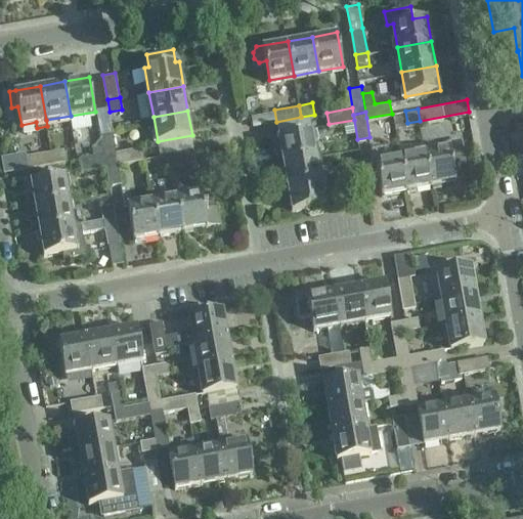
[(279,135),(284,160),(317,154),(313,129),(279,135)]
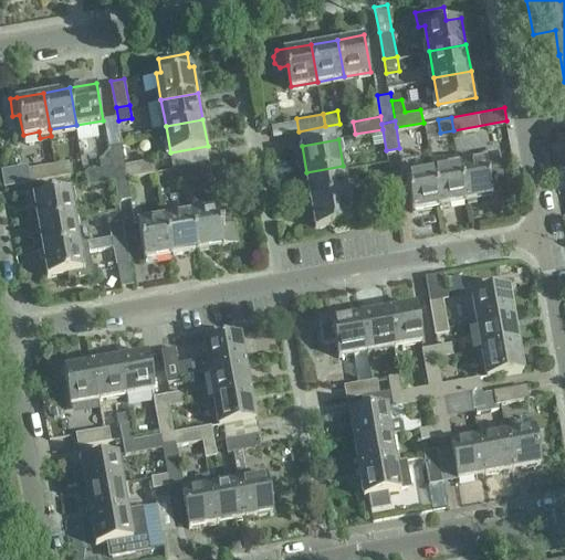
[(110,144),(113,165),(114,171),(127,169),(126,162),(122,141),(110,144)]
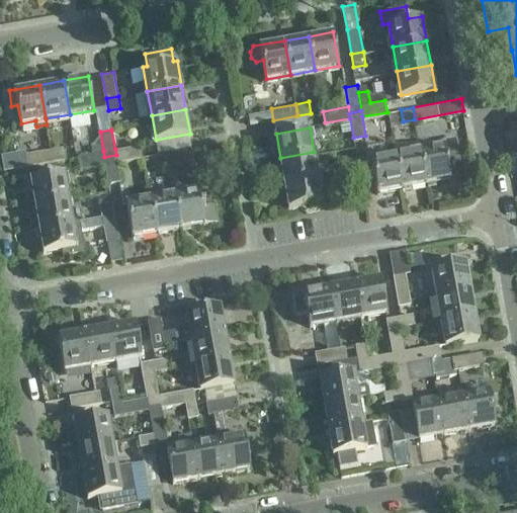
[(443,145),(420,149),(426,182),(450,178),(450,174),(462,172),(455,136),(442,138),(443,145)]
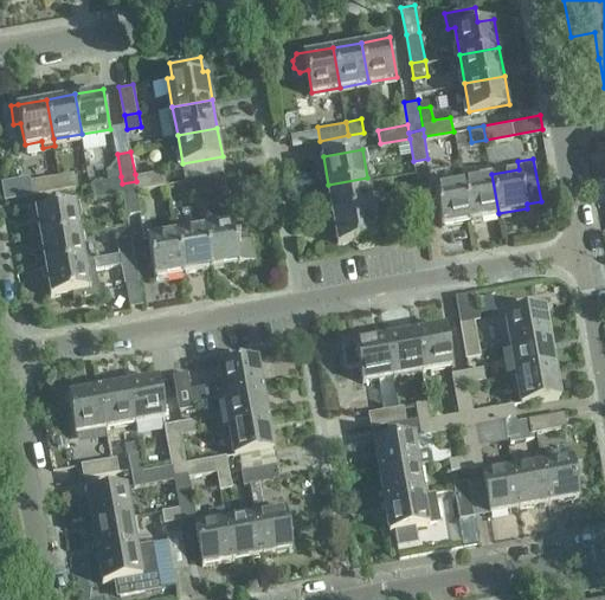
[(470,219),(463,179),(452,181),(450,167),(429,171),(432,186),(436,185),(442,224),(470,219)]
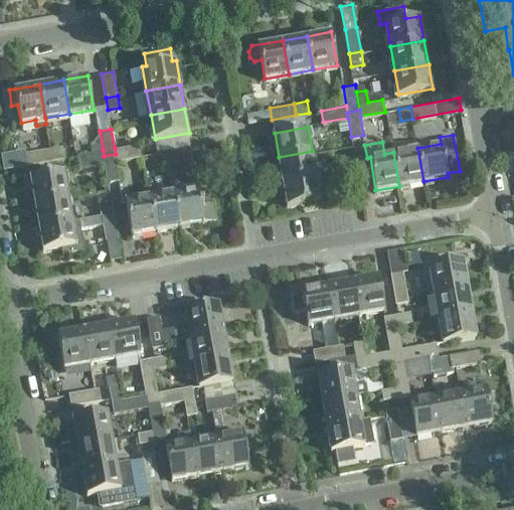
[(139,143),(115,148),(116,154),(117,160),(141,155),(139,143)]
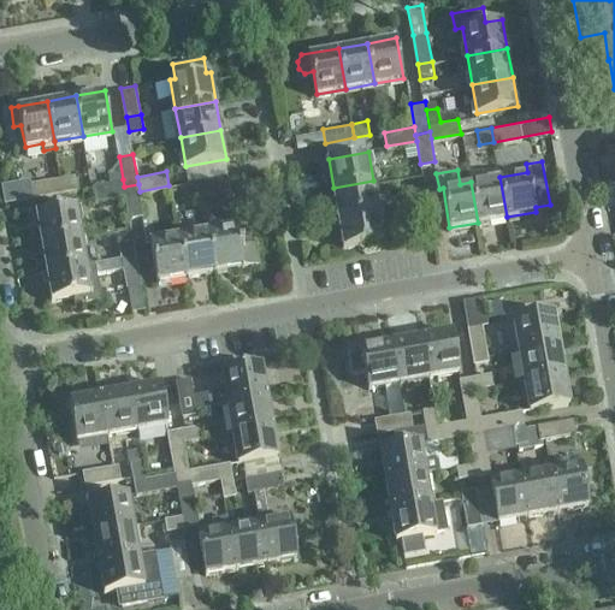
[(75,173),(60,176),(63,190),(78,188),(75,173)]
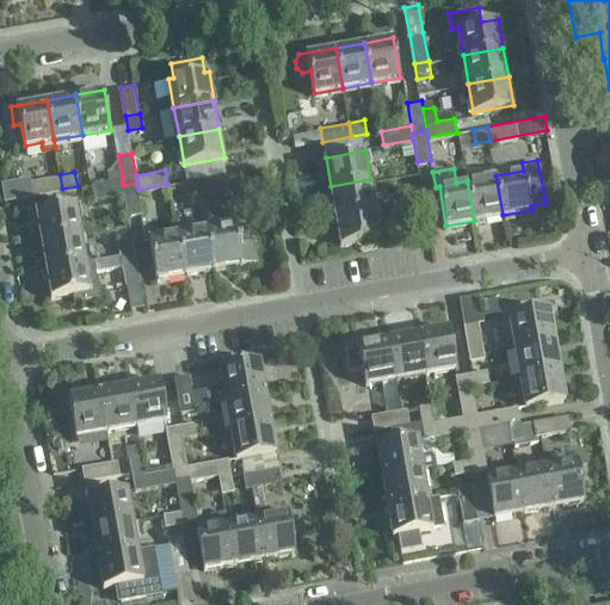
[(227,173),(198,179),(201,192),(229,187),(227,173)]
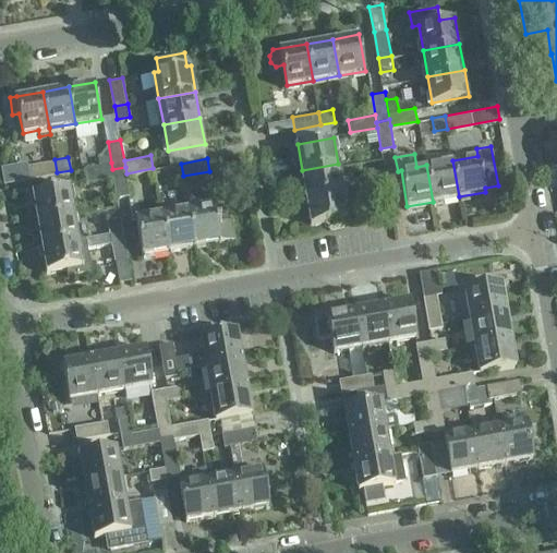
[(57,172),(55,159),(28,164),(31,177),(57,172)]
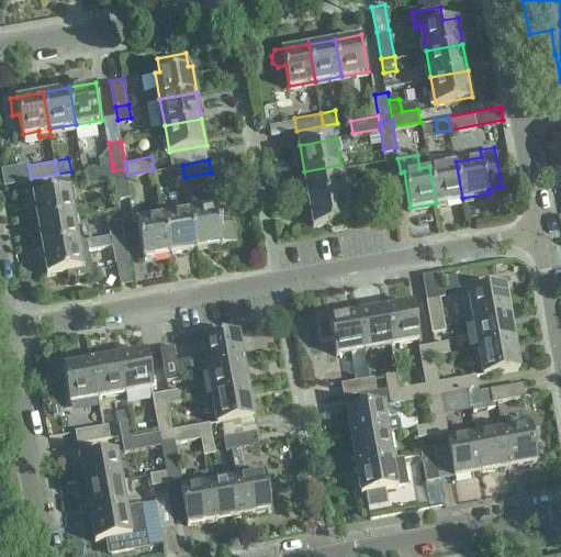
[(456,162),(429,166),(436,203),(462,198),(456,162)]
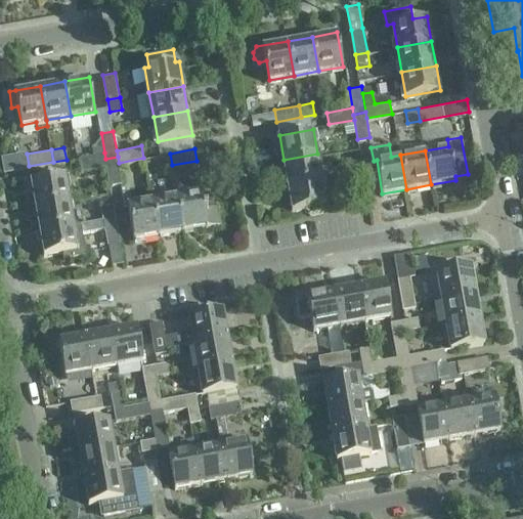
[(106,165),(105,159),(104,153),(79,158),(82,170),(106,165)]
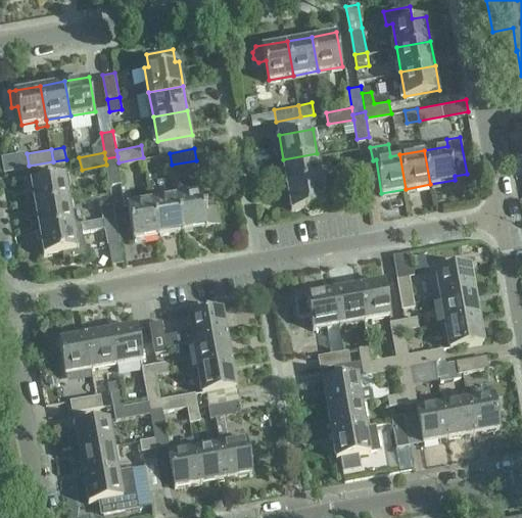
[(172,165),(170,153),(156,155),(158,168),(172,165)]
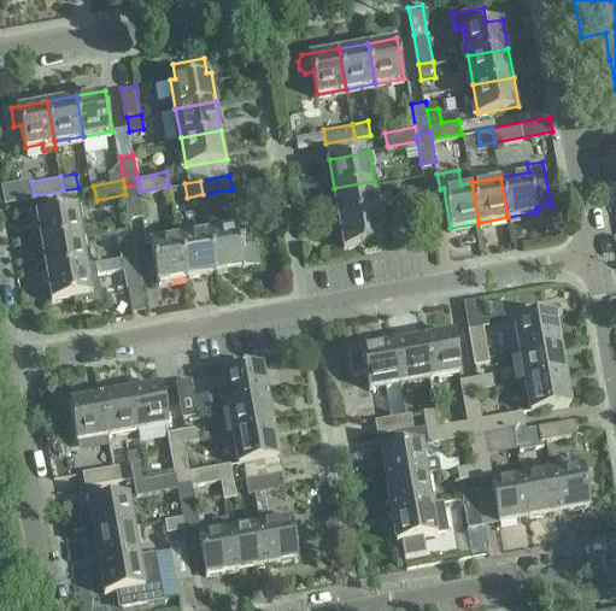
[(334,188),(339,217),(380,210),(374,181),(334,188)]
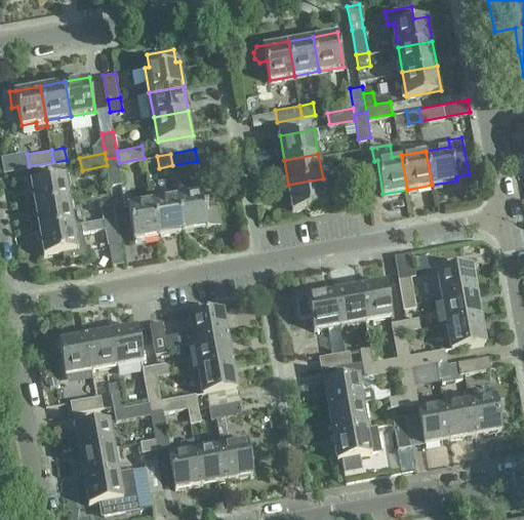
[(106,159),(107,165),(110,185),(122,183),(119,163),(118,157),(106,159)]
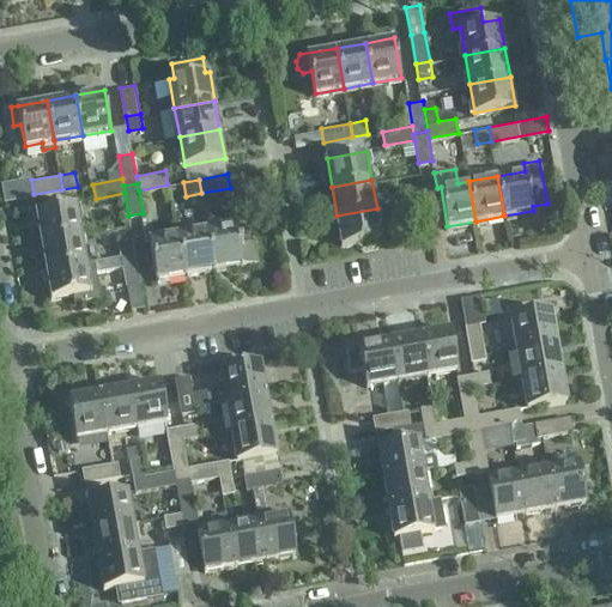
[(408,188),(412,202),(425,200),(423,186),(408,188)]
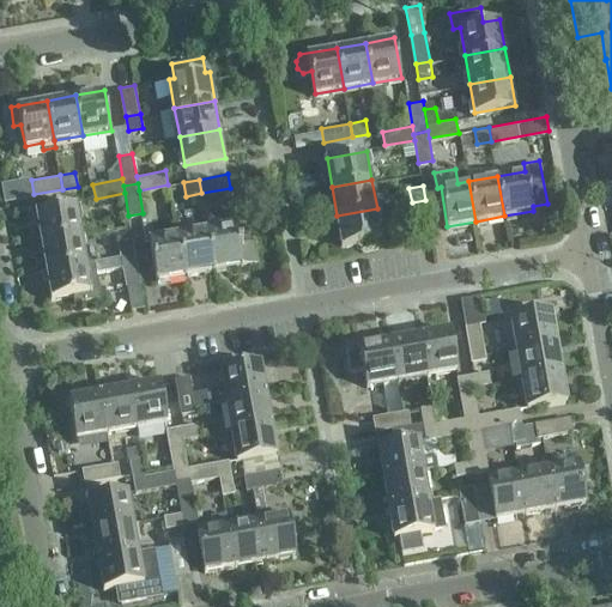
[(425,200),(412,202),(417,231),(431,229),(425,200)]
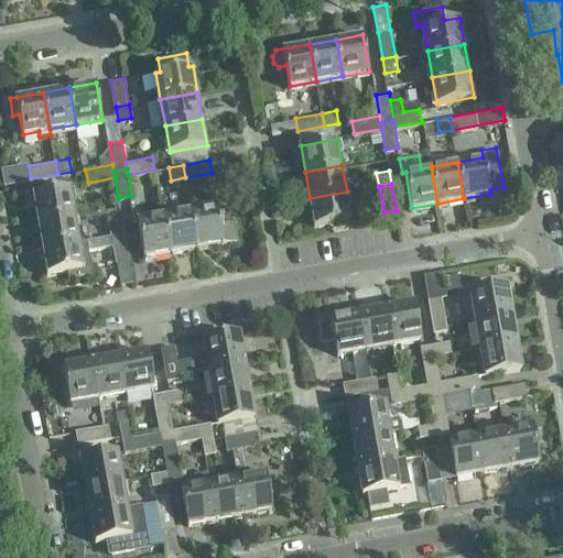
[(33,194),(38,220),(75,214),(71,187),(33,194)]
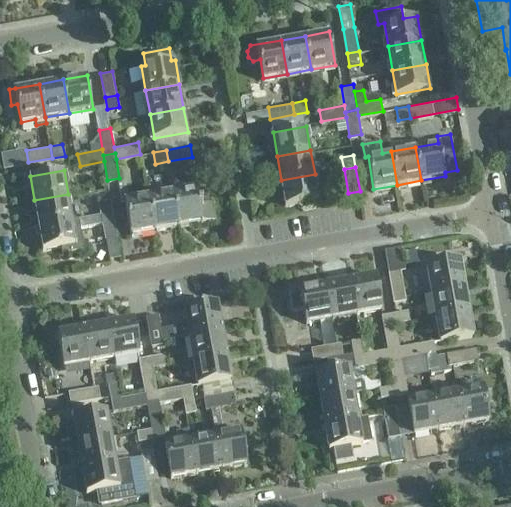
[(315,174),(281,180),(285,204),(319,198),(315,174)]
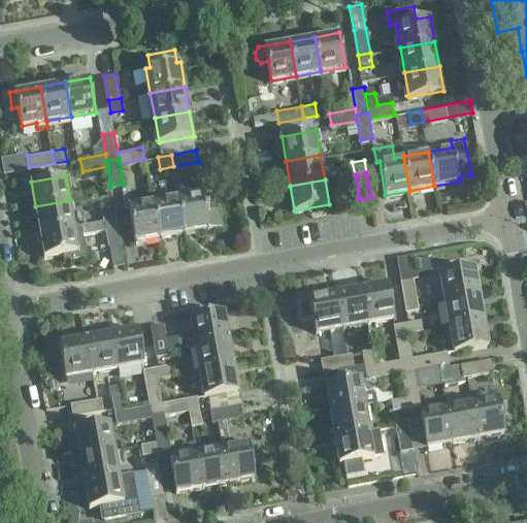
[(203,192),(178,196),(185,231),(209,227),(209,225),(222,223),(219,207),(208,208),(208,207),(206,207),(203,192)]
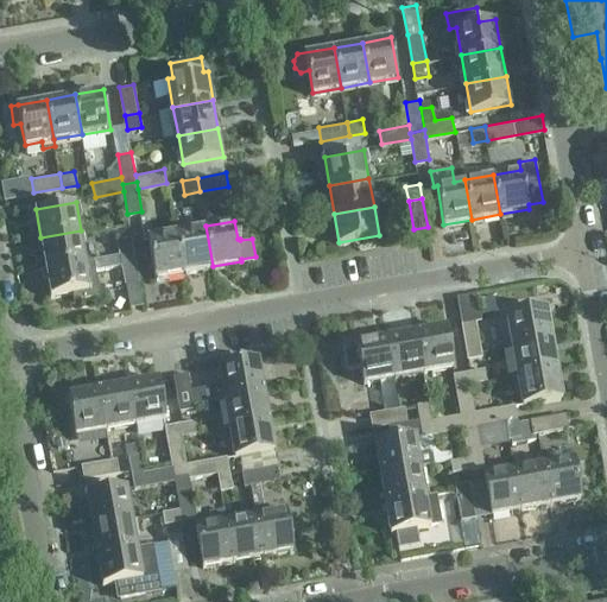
[(206,226),(177,232),(184,271),(213,266),(206,226)]
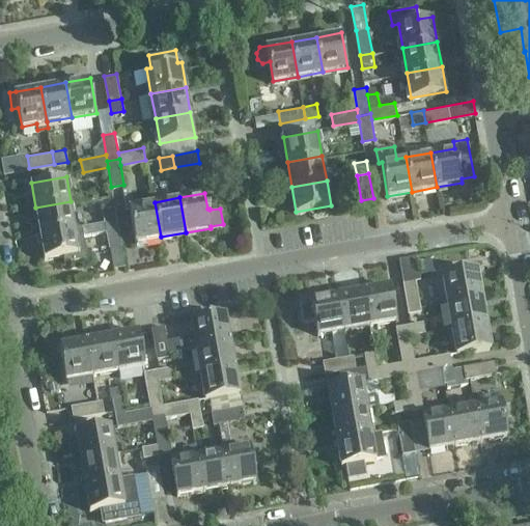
[(35,208),(40,232),(75,226),(71,201),(35,208)]
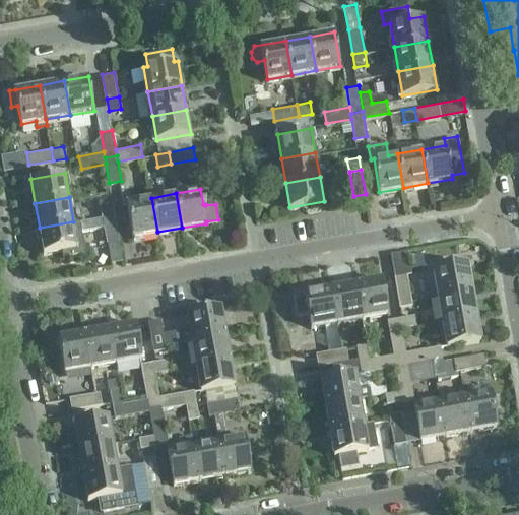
[(157,232),(151,198),(127,202),(133,236),(157,232)]
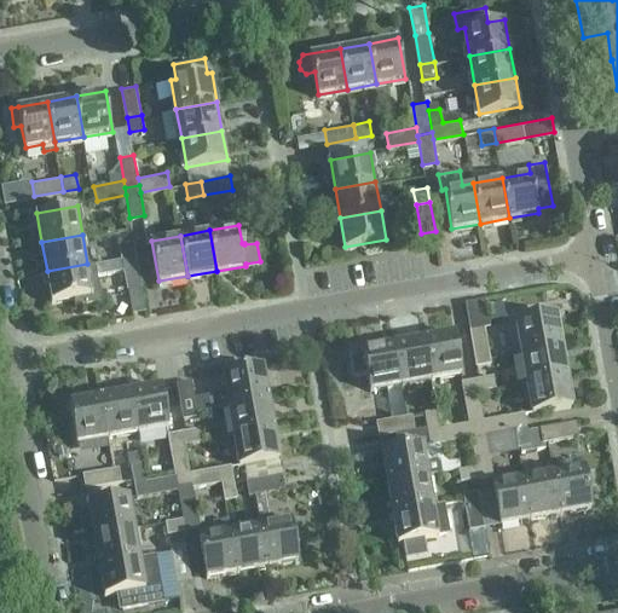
[(120,242),(122,258),(137,254),(134,240),(120,242)]
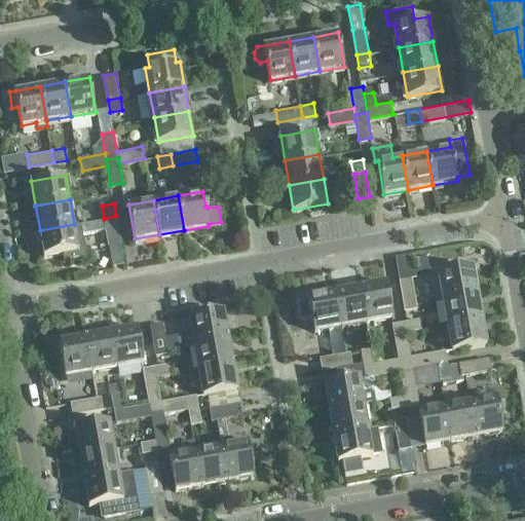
[(74,224),(40,230),(44,255),(63,252),(65,258),(87,254),(82,230),(106,227),(109,244),(113,264),(124,262),(116,216),(104,219),(74,224)]
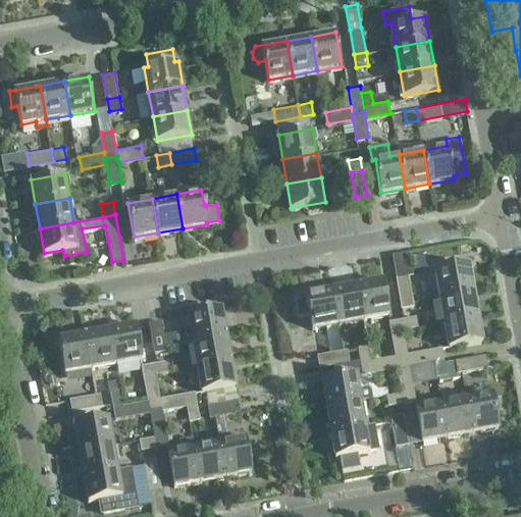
[(413,249),(398,249),(399,271),(414,270),(413,249)]
